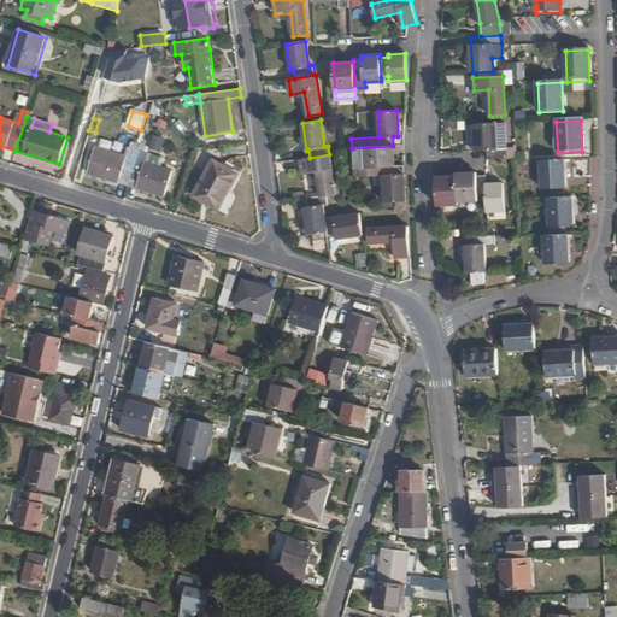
[(495,123),(475,124),(476,150),(486,148),(486,159),(516,157),(516,147),(505,147),(497,147),(495,123)]
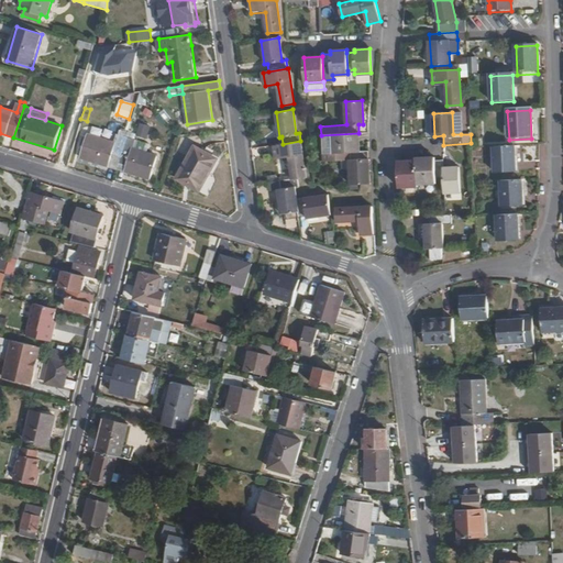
[(141,123),(136,135),(146,139),(150,127),(141,123)]
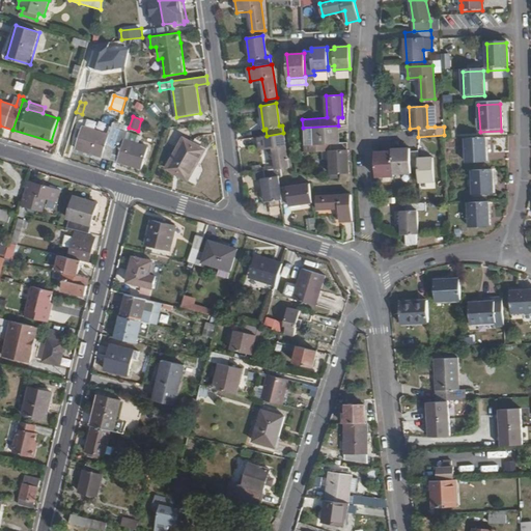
[(114,122),(110,135),(82,126),(76,149),(110,160),(119,130),(120,124),(114,122)]
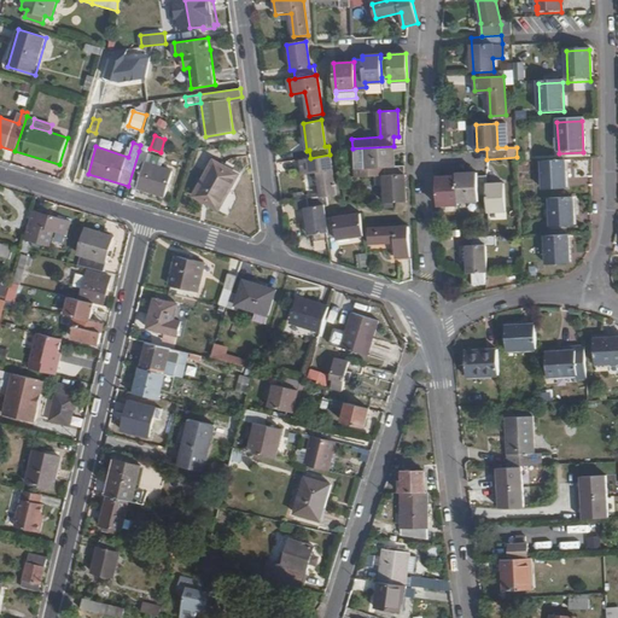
[(375,175),(383,175),(404,174),(403,165),(396,165),(395,146),(394,146),(353,149),(354,176),(375,175)]
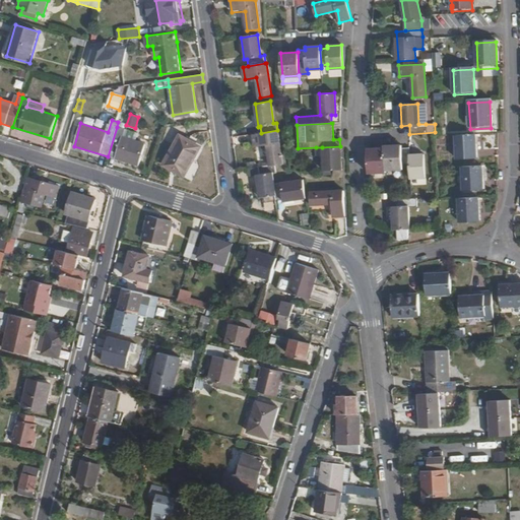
[(123,136),(125,129),(117,127),(108,156),(138,166),(145,143),(136,140),(123,136)]
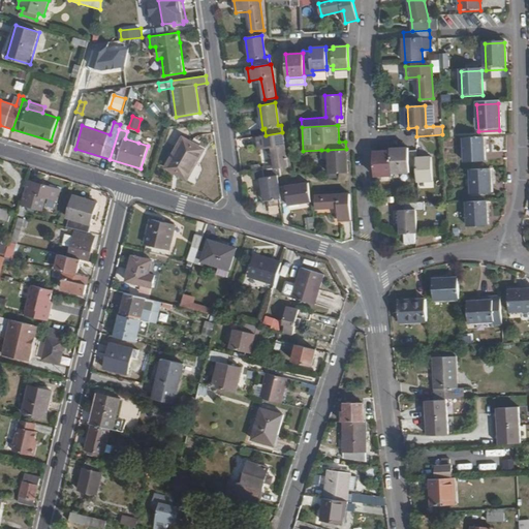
[(138,143),(141,135),(127,131),(125,138),(138,143)]
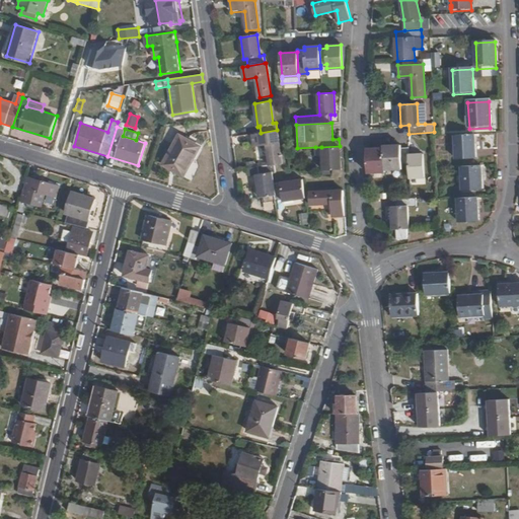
[(261,133),(252,134),(253,146),(267,144),(270,164),(273,164),(282,163),(277,130),(261,133)]
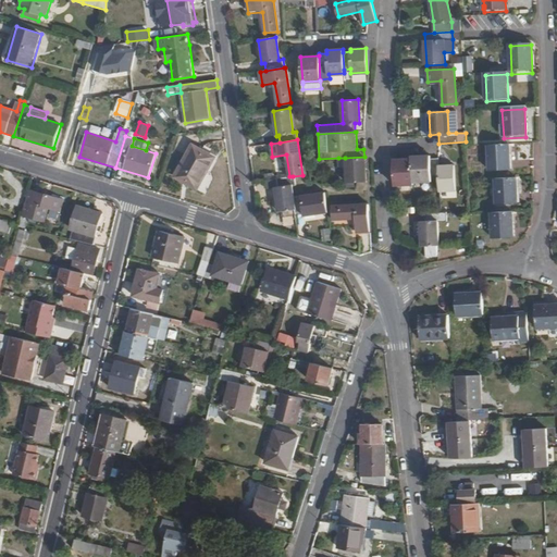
[(174,176),(198,189),(215,157),(193,144),(174,176)]
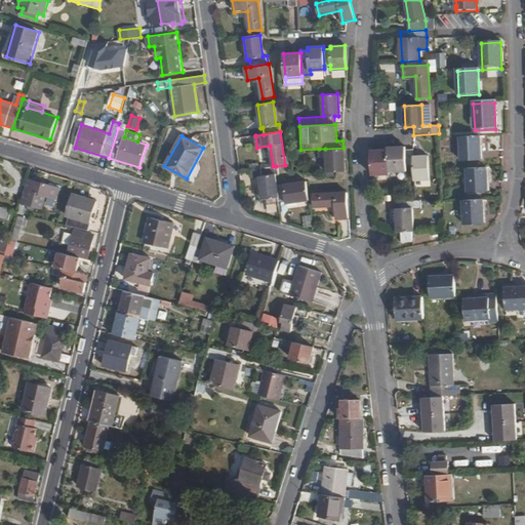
[(481,163),(480,139),(460,140),(461,164),(481,163)]
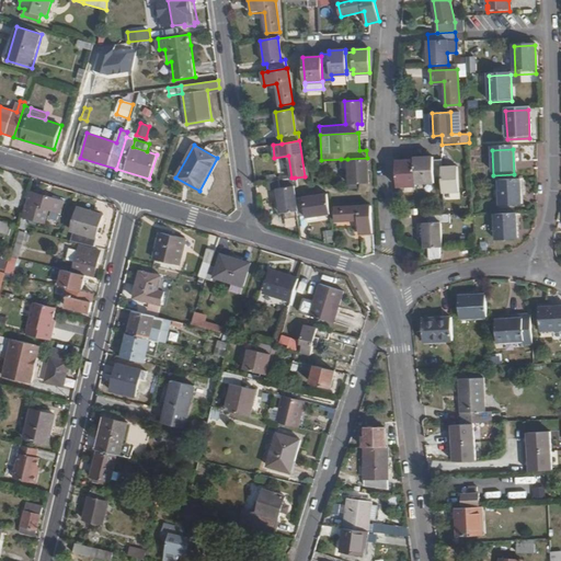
[(414,157),(414,159),(415,181),(434,180),(434,174),(441,174),(441,167),(441,159),(433,159),(432,156),(414,157)]
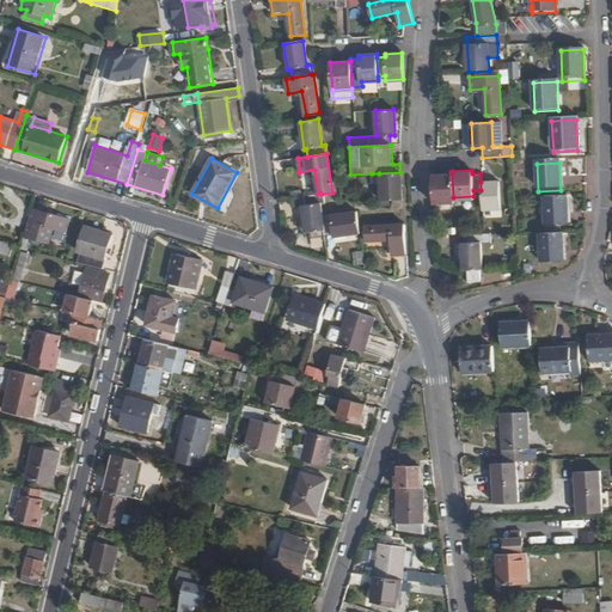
[(402,172),(401,172),(379,173),(380,182),(381,200),(403,199),(402,172)]
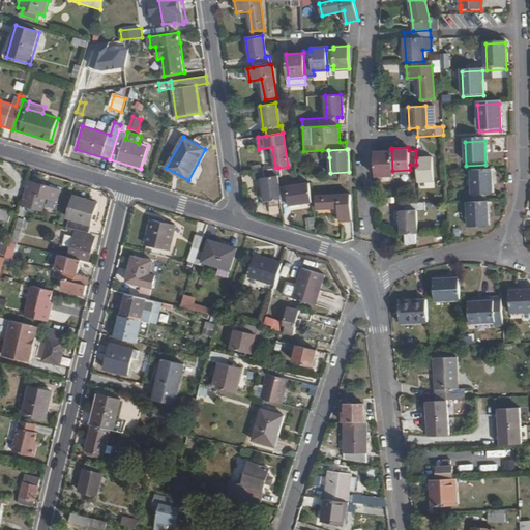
[(392,171),(391,150),(375,151),(376,175),(392,174),(392,171)]
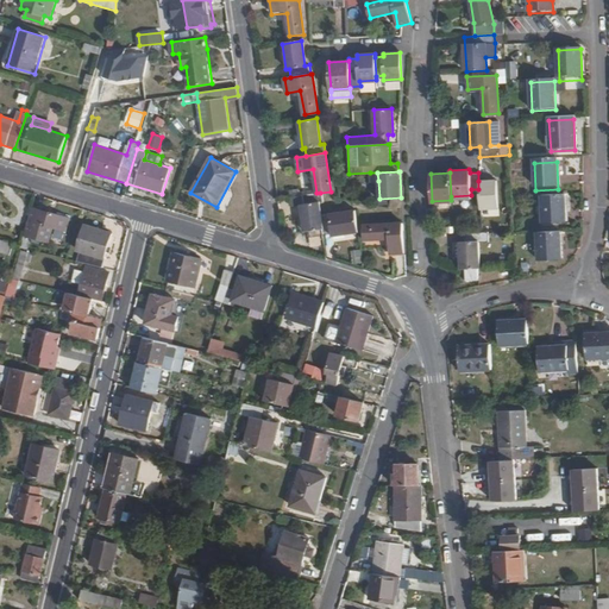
[(496,180),(478,181),(478,189),(479,207),(497,206),(496,180)]
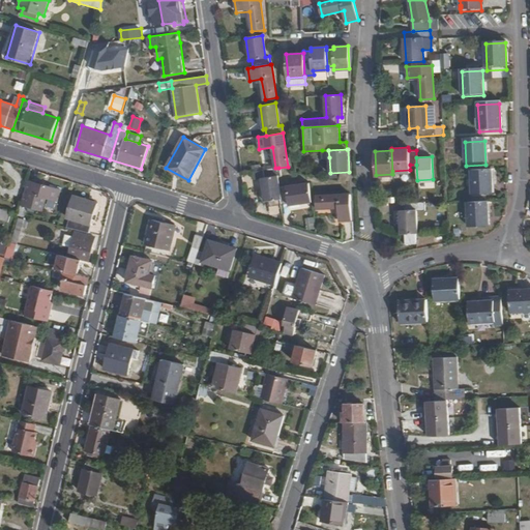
[(281,176),(278,168),(275,168),(264,170),(264,177),(262,178),(265,202),(282,199),(280,187),(278,176),(281,176)]
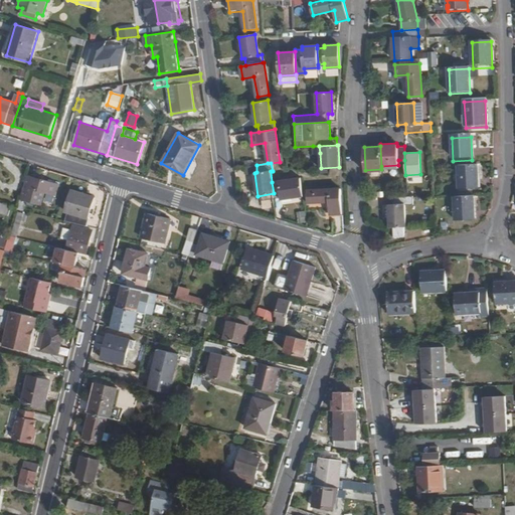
[(479,191),(478,168),(459,169),(460,192),(479,191)]
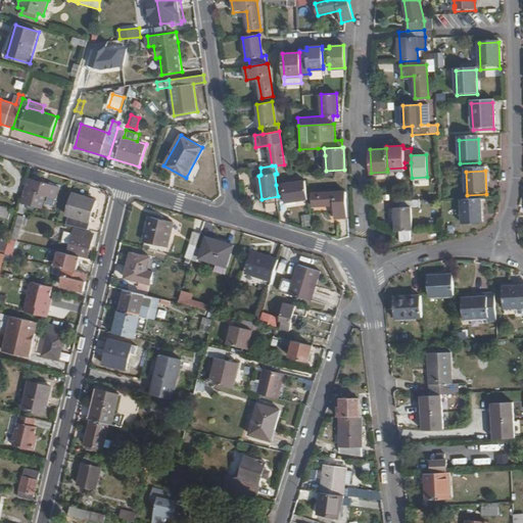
[(28,178),(17,210),(17,211),(21,214),(25,203),(42,208),(45,195),(55,198),(58,187),(28,178)]
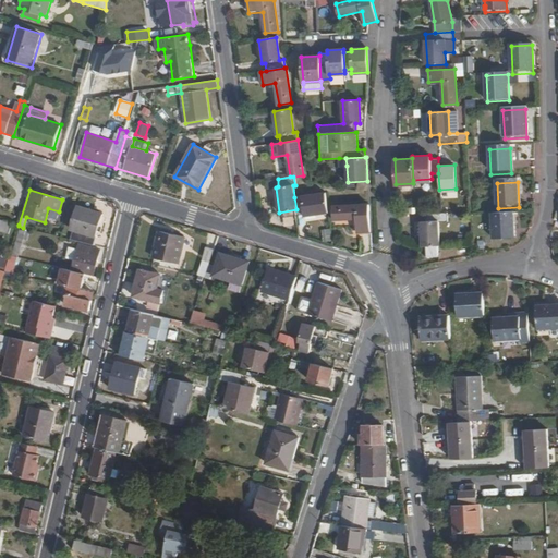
[(305,215),(327,211),(325,193),(294,197),(296,209),(296,214),(304,211),(305,215)]
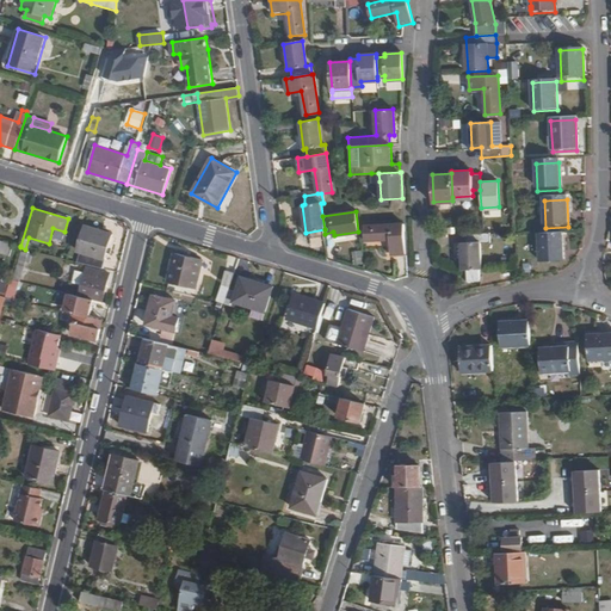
[(113,234),(85,224),(76,252),(80,252),(78,261),(103,269),(113,234)]
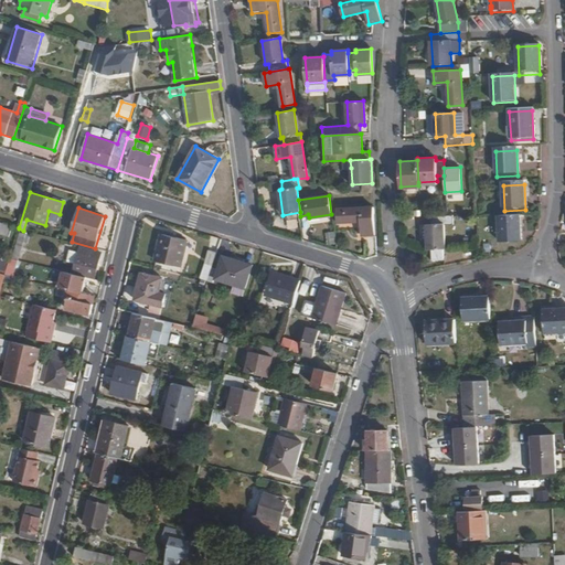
[(373,208),(338,210),(339,222),(360,221),(361,235),(375,234),(373,208)]
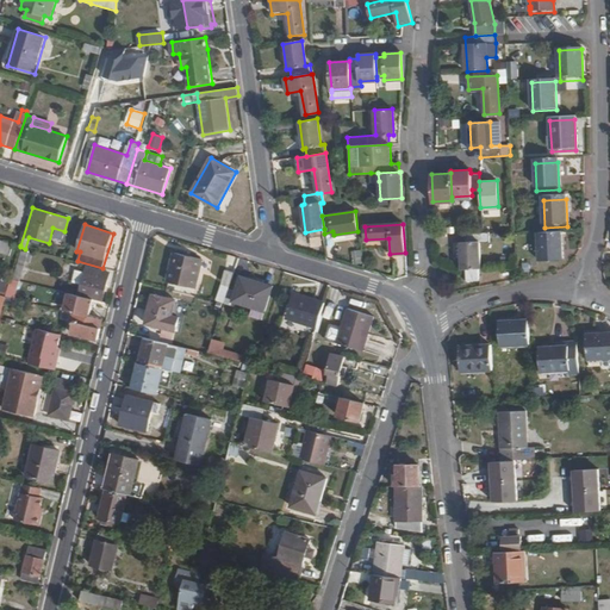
[(490,231),(464,234),(464,242),(462,243),(464,269),(467,269),(480,269),(481,269),(480,243),(491,243),(490,231)]
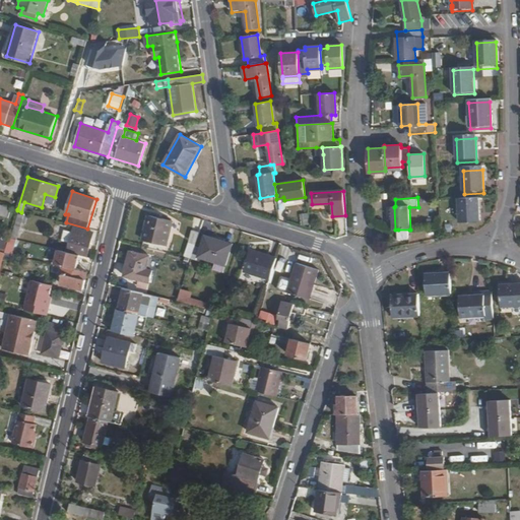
[(480,225),(479,202),(459,203),(460,226),(480,225)]
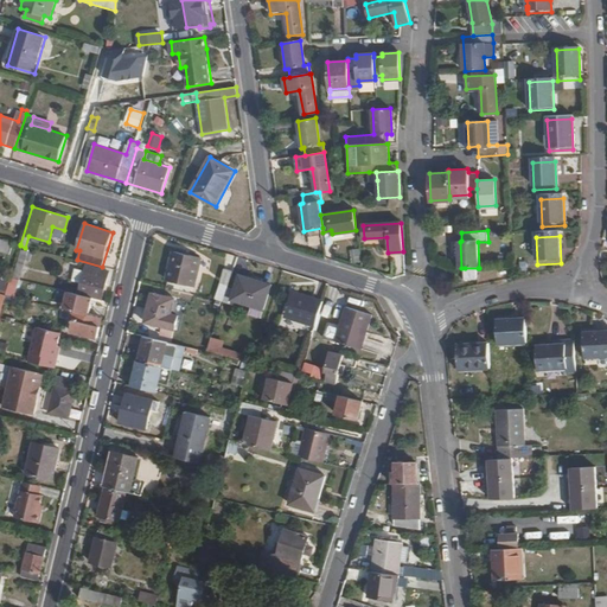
[(0,250),(11,254),(13,242),(0,237),(0,250)]
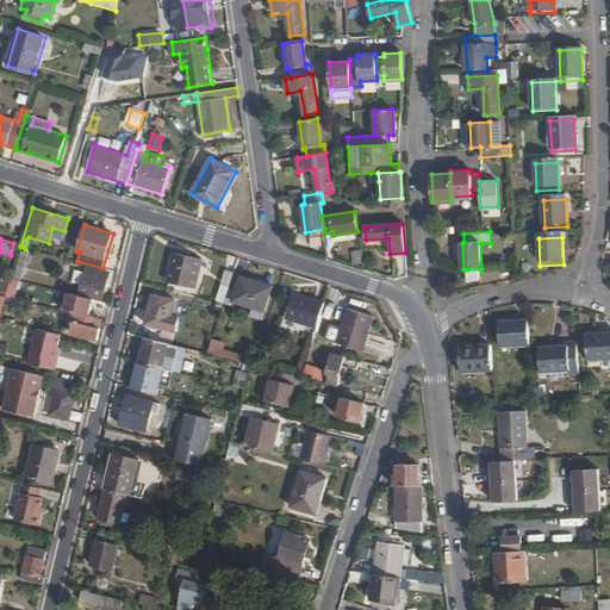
[(13,278),(20,280),(29,253),(22,250),(13,278)]
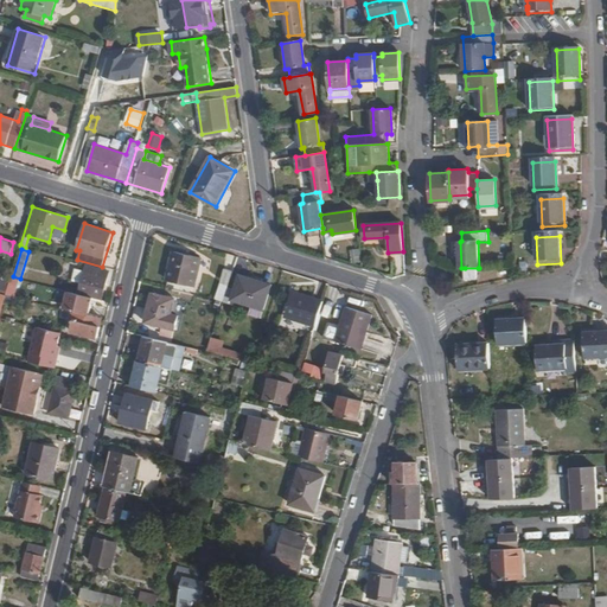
[(195,287),(202,257),(173,251),(166,280),(167,281),(195,287)]
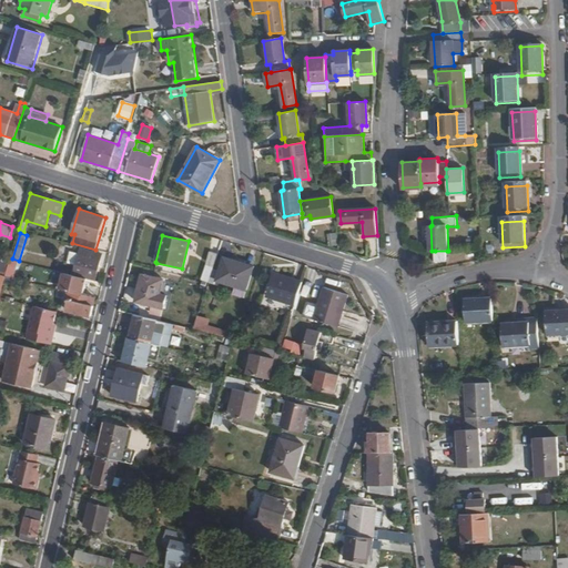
[(80,253),(70,251),(68,263),(77,265),(74,274),(95,280),(102,254),(81,249),(80,253)]
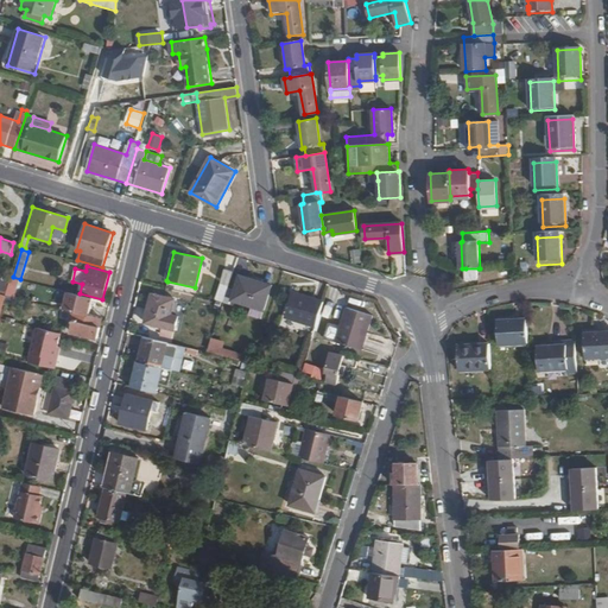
[(479,280),(479,268),(466,268),(466,280),(479,280)]
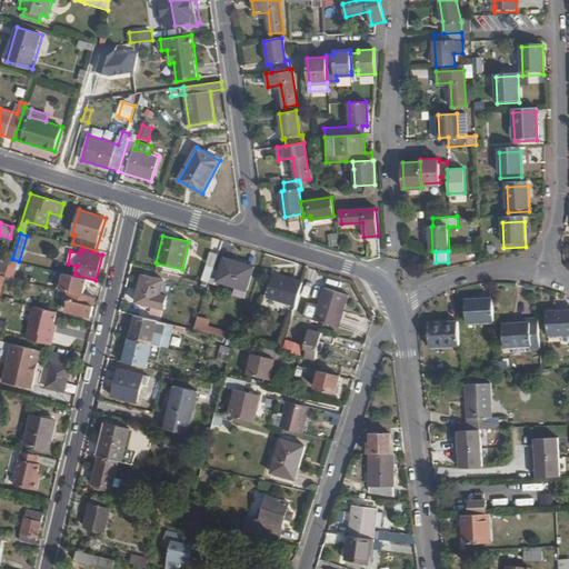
[(219,255),(210,252),(202,280),(209,282),(210,279),(213,269),(219,255)]
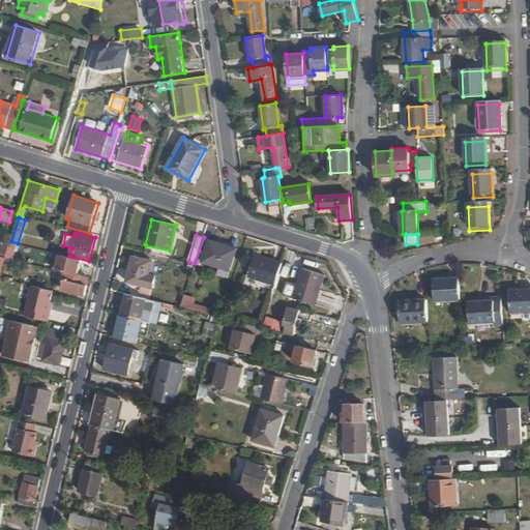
[(231,270),(237,248),(209,239),(205,253),(203,262),(231,270)]
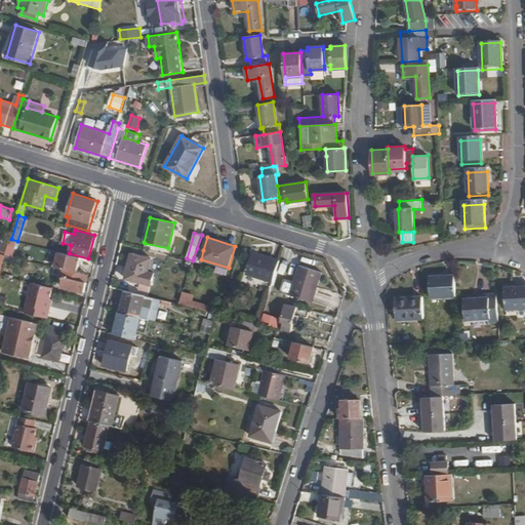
[(168,248),(145,243),(144,249),(167,254),(168,248)]
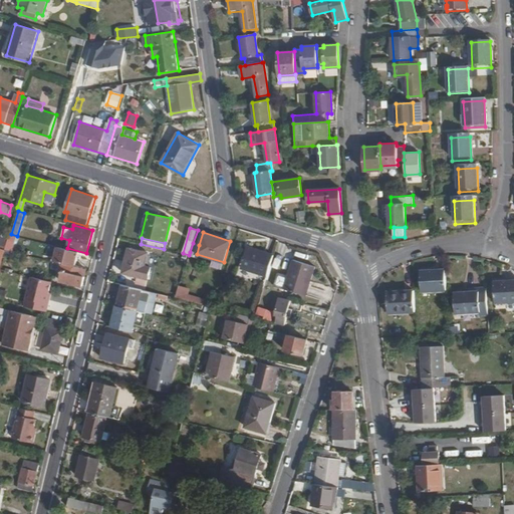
[(199,245),(193,243),(190,252),(197,254),(199,245)]
